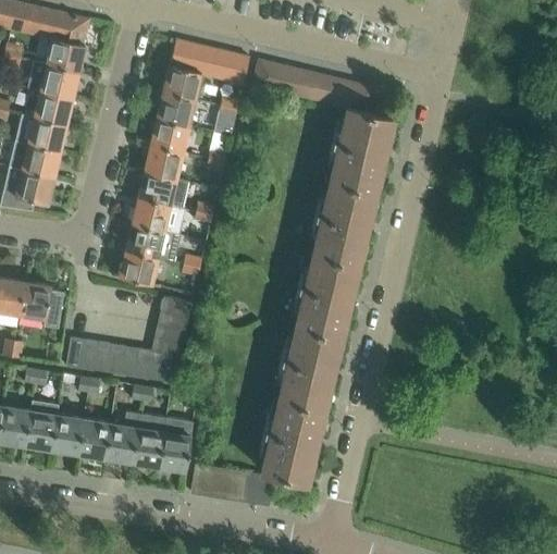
[(0,0),(0,27),(9,29),(15,3),(0,0)]
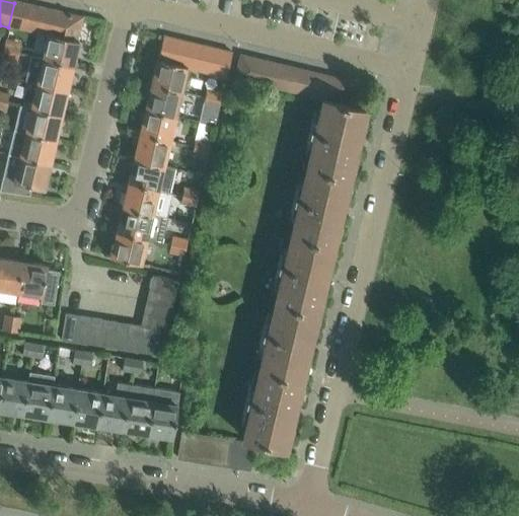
[(21,30),(27,6),(14,3),(8,27),(21,30)]
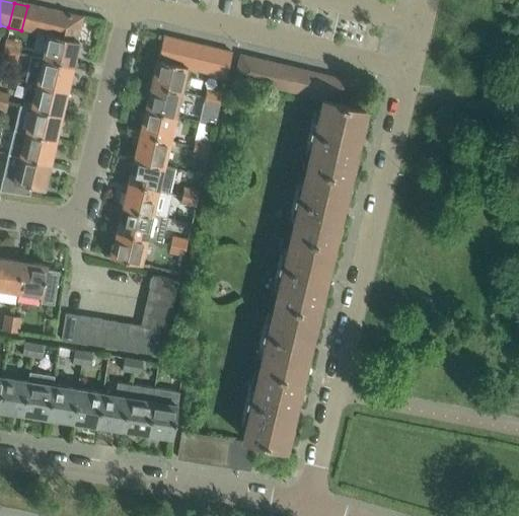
[(34,33),(41,9),(27,6),(21,30),(34,33)]
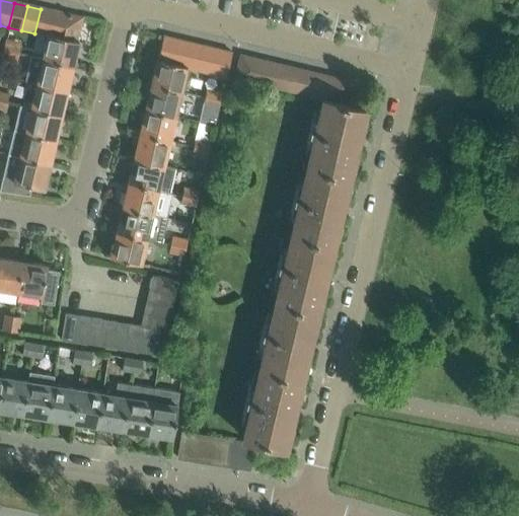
[(48,35),(53,12),(41,9),(34,33),(48,37),(48,35)]
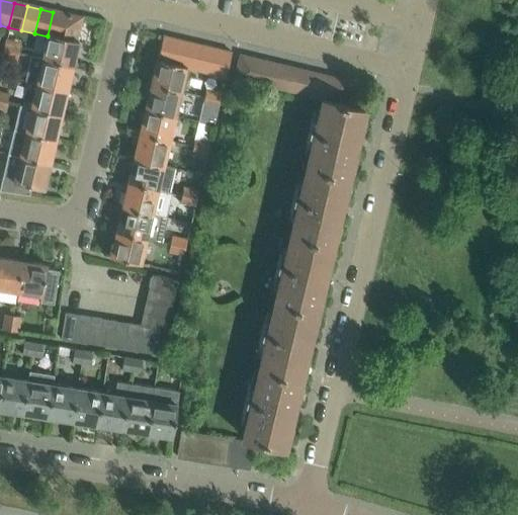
[(62,38),(67,15),(53,12),(48,35),(62,38)]
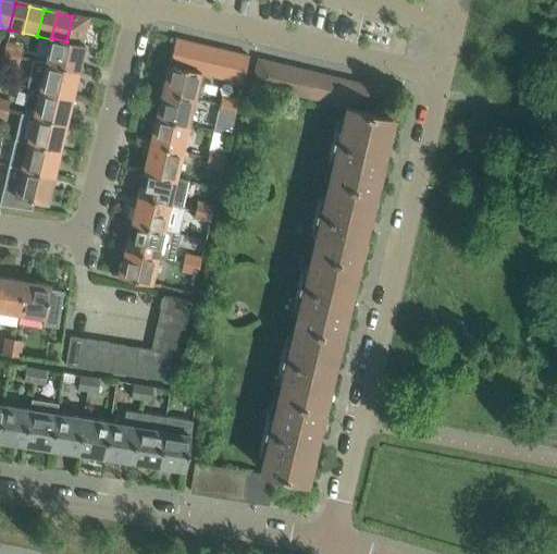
[(84,46),(83,45),(88,20),(72,16),(66,41),(51,38),(51,39),(46,64),(45,65),(77,73),(84,46)]
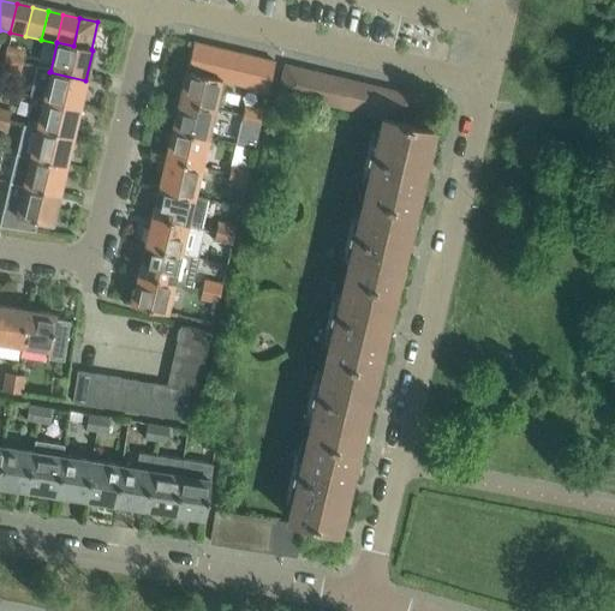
[(186,72),(179,102),(216,111),(222,83),(221,83),(221,81),(204,77),(210,49),(193,45),(186,73),(186,72)]
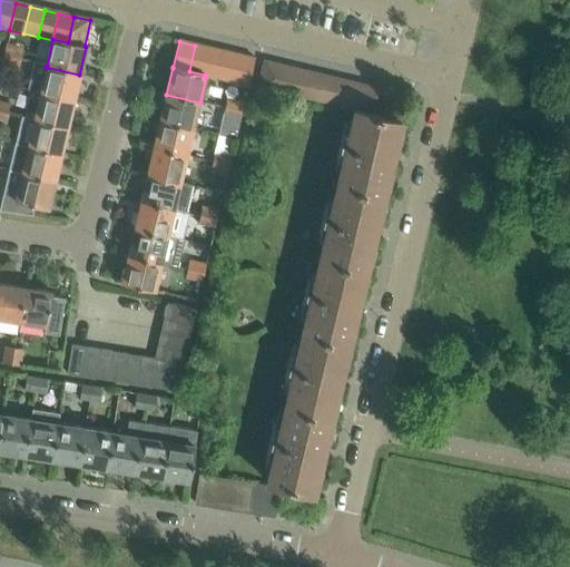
[(23,50),(8,47),(7,46),(3,57),(20,60),(23,50)]
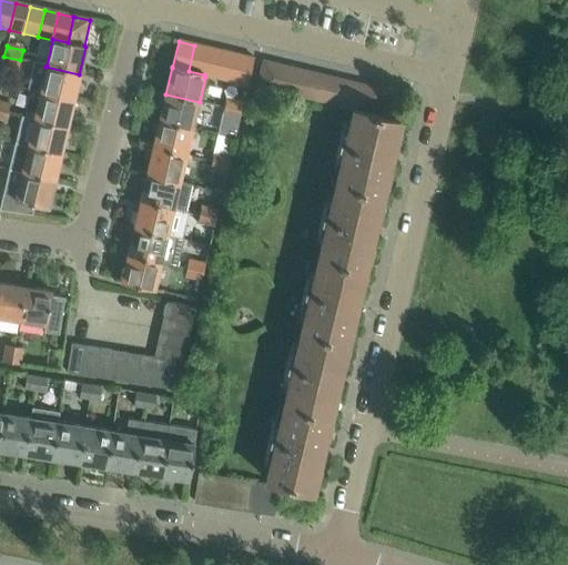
[(204,74),(210,49),(194,46),(189,71),(204,74)]
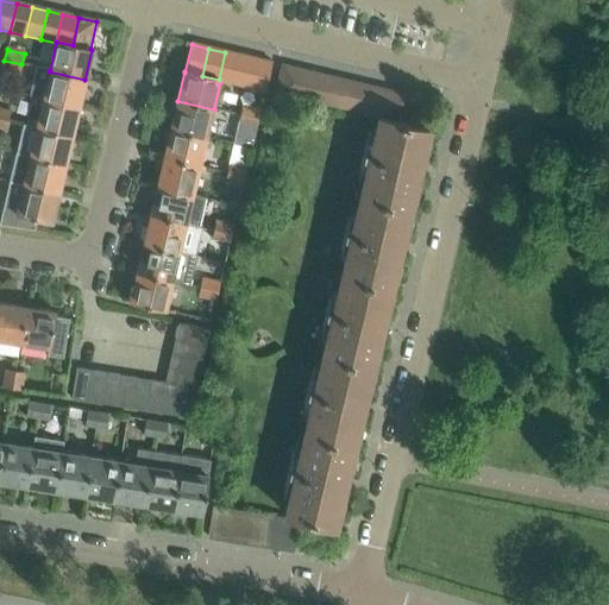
[(233,86),(240,56),(225,52),(219,80),(219,82),(220,82),(233,86)]
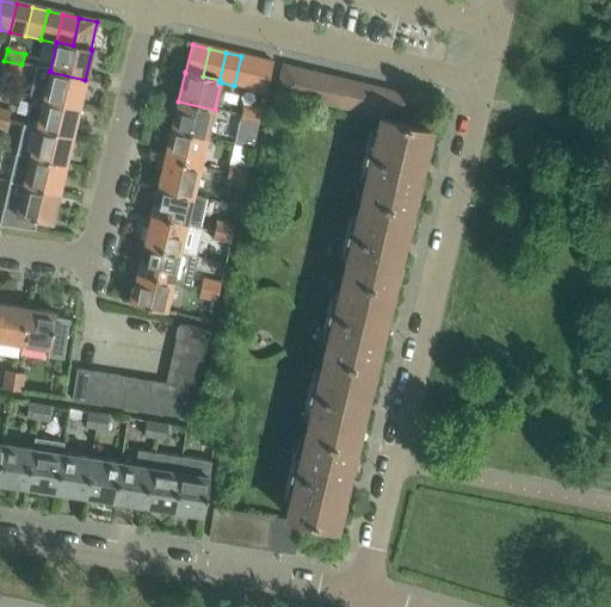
[(250,90),(257,60),(241,56),(234,86),(250,90)]
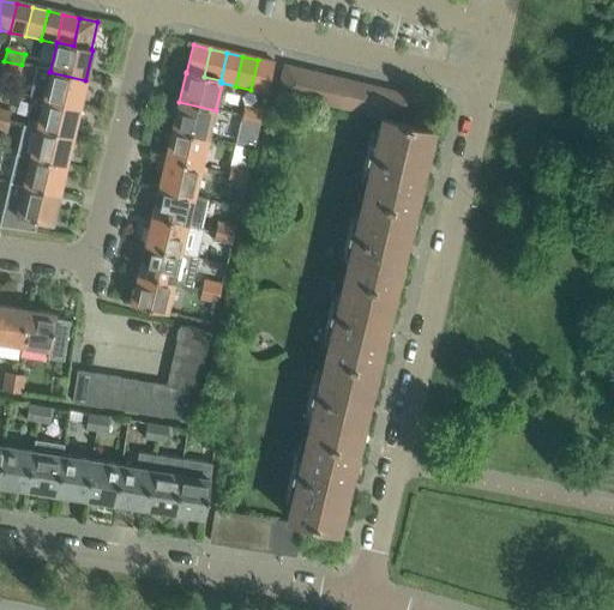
[(266,94),(274,64),(258,60),(251,90),(266,94)]
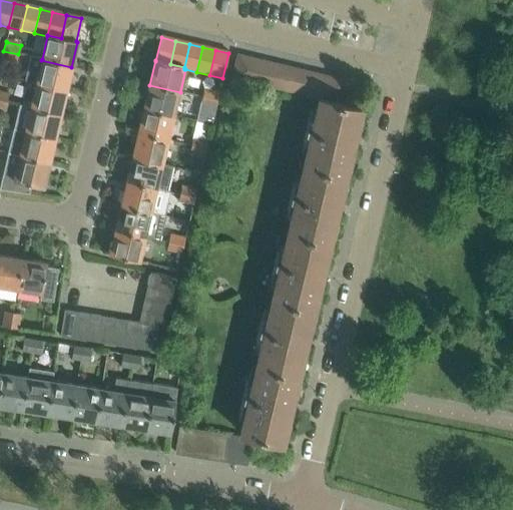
[(17,62),(18,54),(3,51),(2,58),(17,62)]
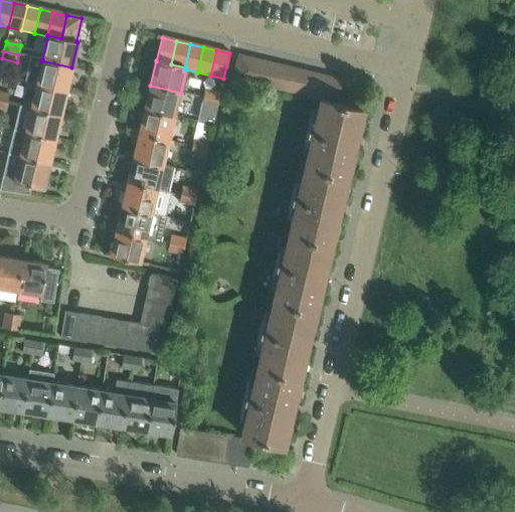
[(246,82),(251,59),(237,55),(232,79),(246,82)]
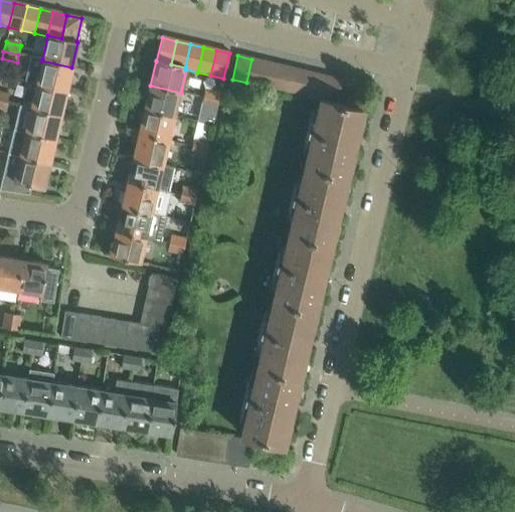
[(65,92),(71,67),(41,60),(42,59),(31,56),(25,80),(37,83),(36,84),(65,92)]
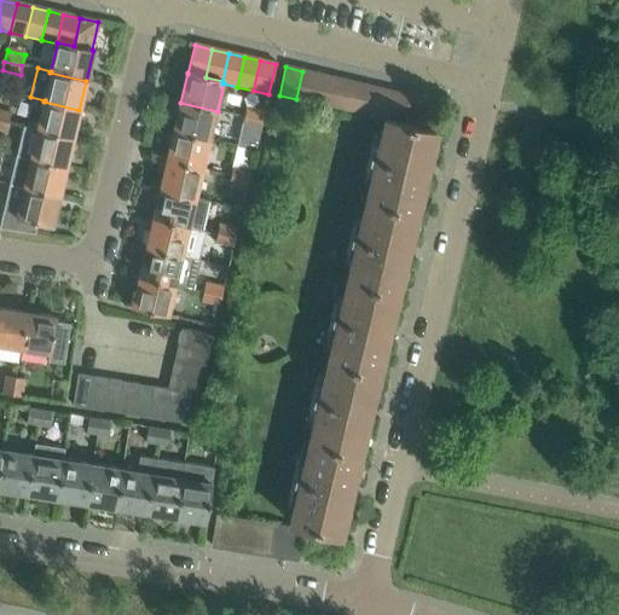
[(312,103),(319,75),(302,71),(296,99),(312,103)]
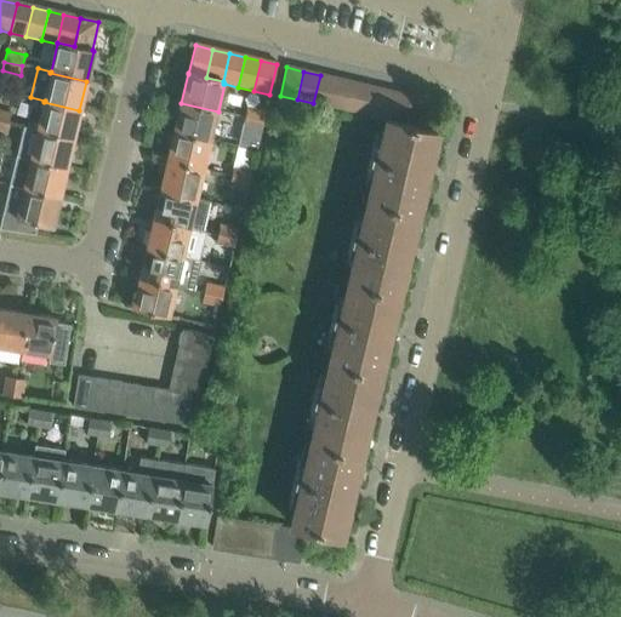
[(329,107),(336,79),(320,75),(313,103),(329,107)]
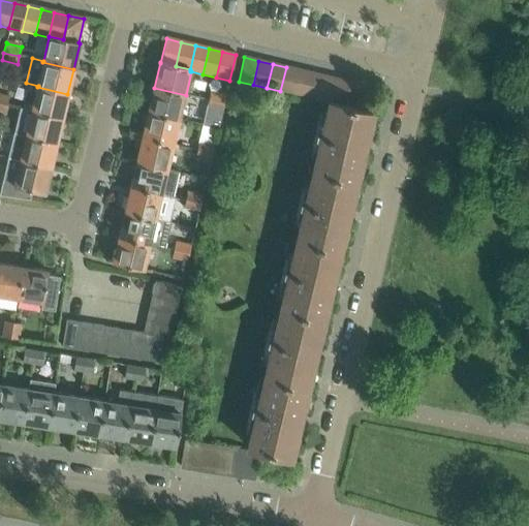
[(294,94),(300,70),(286,67),(280,91),(294,94)]
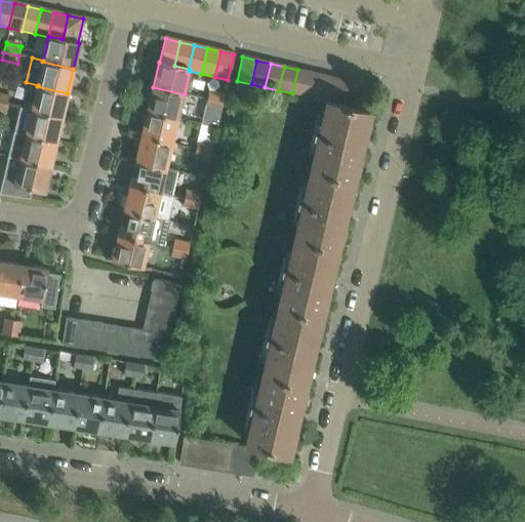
[(306,96),(312,73),(297,70),(292,93),(306,96)]
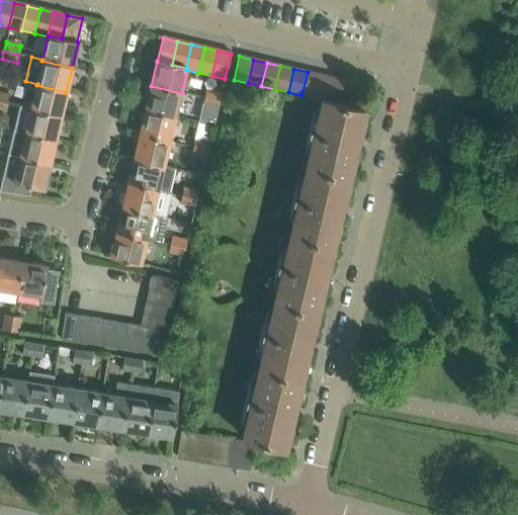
[(315,98),(321,75),(308,72),(301,95),(315,98)]
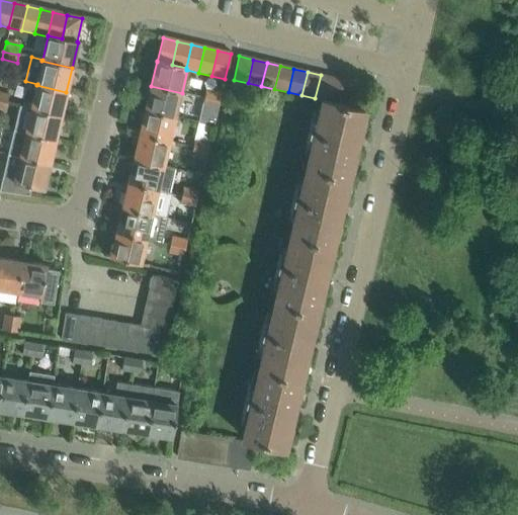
[(329,101),(334,79),(321,75),(315,98),(320,99),(320,100),(322,100),(322,99),(329,101)]
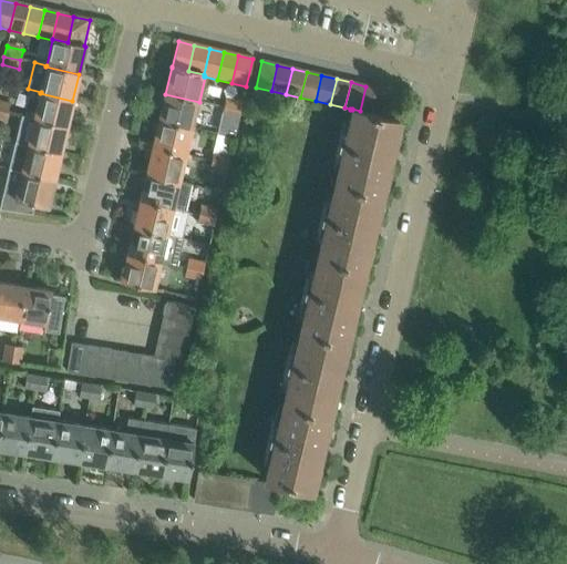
[(375,114),(381,90),(366,86),(360,111),(375,114)]
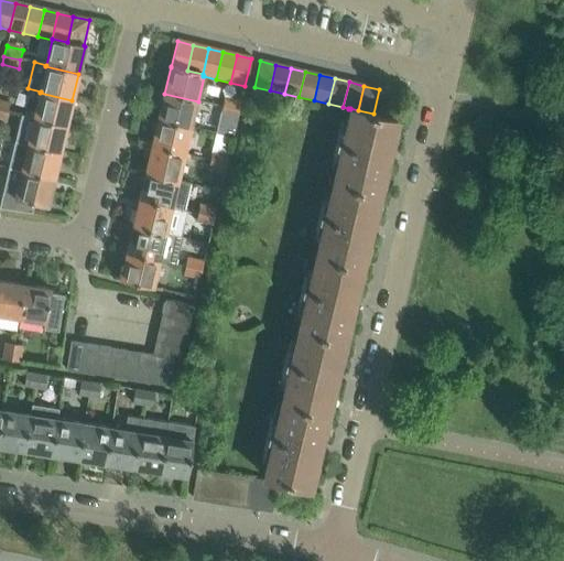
[(66,127),(72,100),(40,93),(34,119),(66,127)]
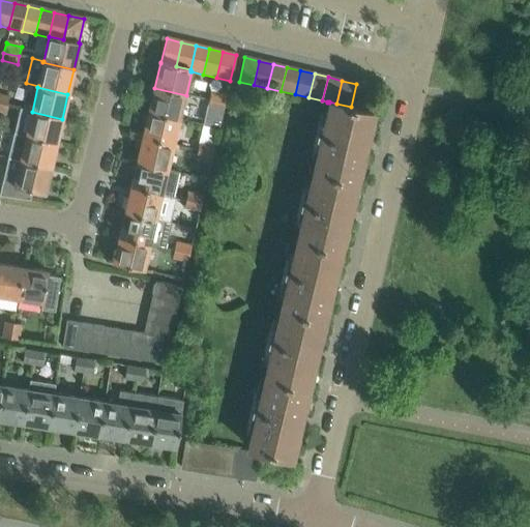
[(180,120),(186,95),(154,88),(148,113),(180,120)]
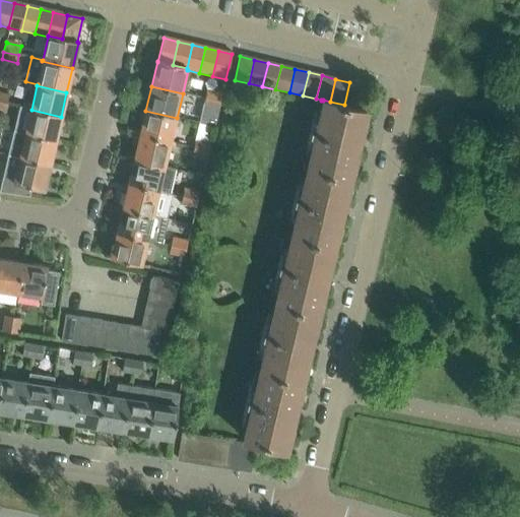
[(220,103),(223,93),(208,90),(206,99),(220,103)]
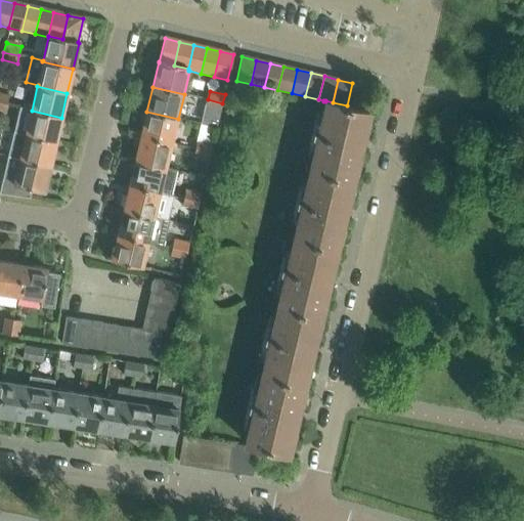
[(9,95),(0,93),(0,103),(6,105),(9,95)]
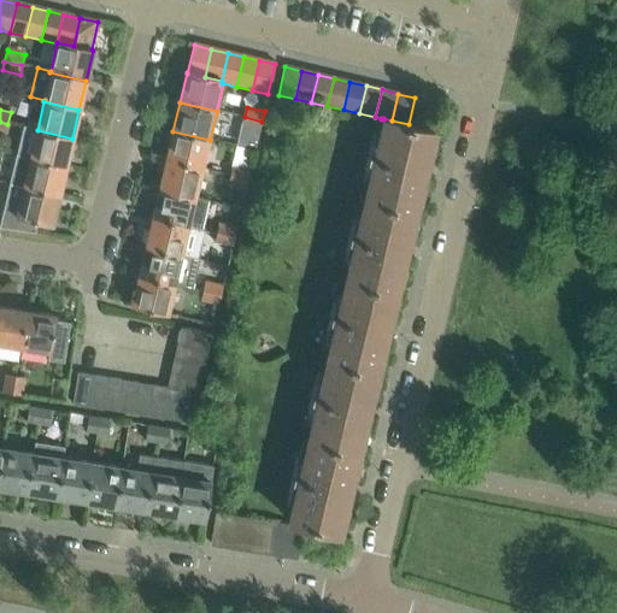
[(258,139),(262,122),(245,117),(240,134),(258,139)]
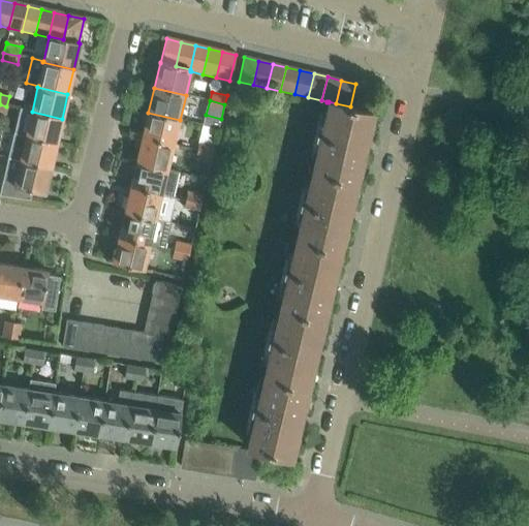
[(366,142),(364,142),(371,112),(350,106),(336,103),(329,101),(329,102),(327,102),(324,115),(321,114),(311,157),(314,158),(311,171),(354,181),(361,153),(363,154),(364,152),(362,151),(364,144),(365,145),(366,142)]
